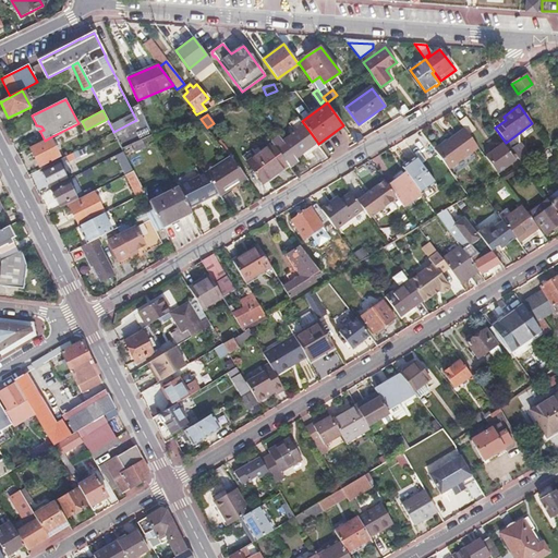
[(496,122),(498,125),(506,120),(504,117),(496,122)]
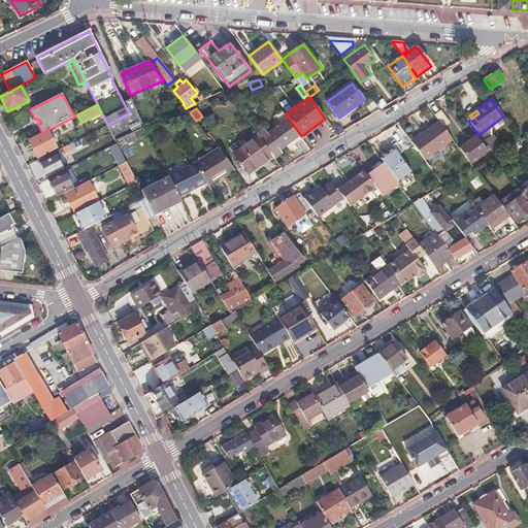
[(440,111),(434,116),(439,122),(443,128),(450,124),(440,111)]
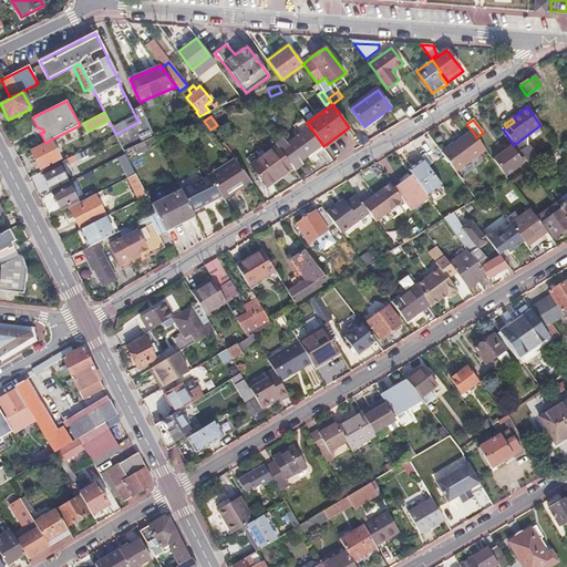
[(230,135),(224,126),(217,131),(224,140),(230,135)]
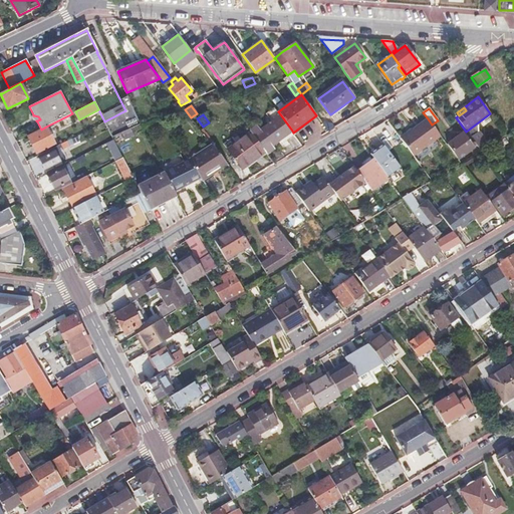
[(292,131),(281,115),(260,130),(258,126),(250,132),(251,133),(266,153),(267,154),(274,149),(272,146),(292,131)]
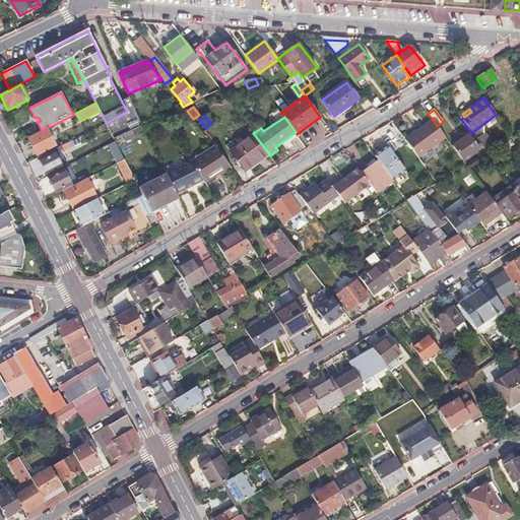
[(329,118),(324,122),(332,133),(338,129),(329,118)]
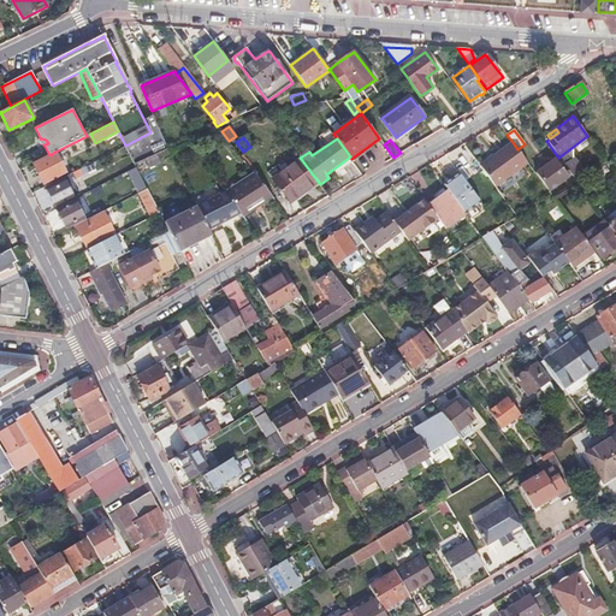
[(513,142),(480,166),(486,176),(495,188),(527,164),(517,149),(513,142)]
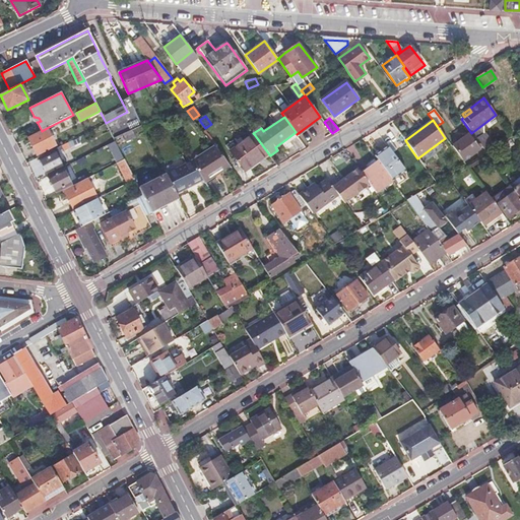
[(42,131),(27,138),(37,156),(56,146),(47,128),(42,131)]
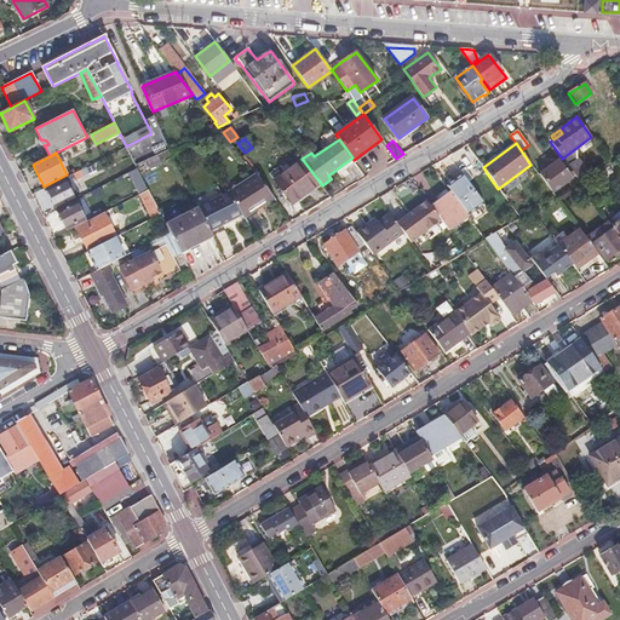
[(164,162),(159,155),(148,160),(151,168),(164,162)]
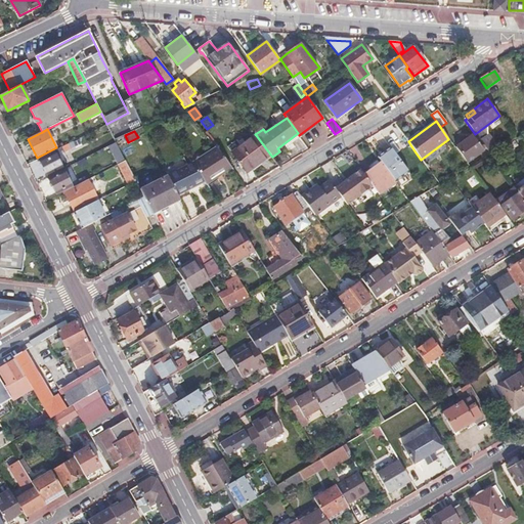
[(486,157),(490,155),(480,141),(475,134),(456,147),(467,163),(482,151),(486,157)]
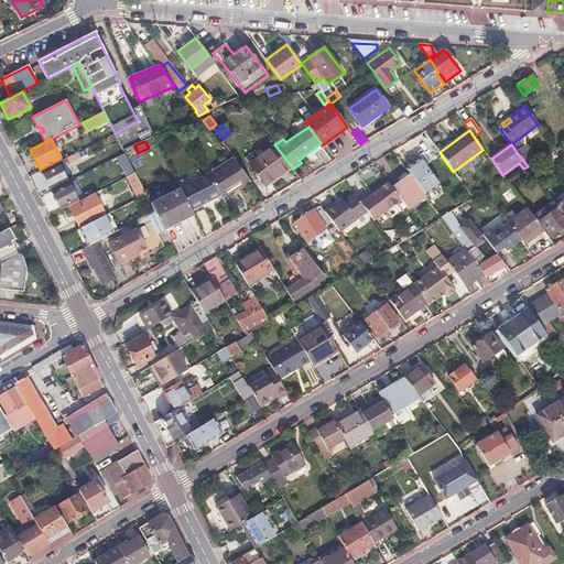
[(267,186),(292,167),(275,145),(250,165),(259,176),(264,184),(267,186)]
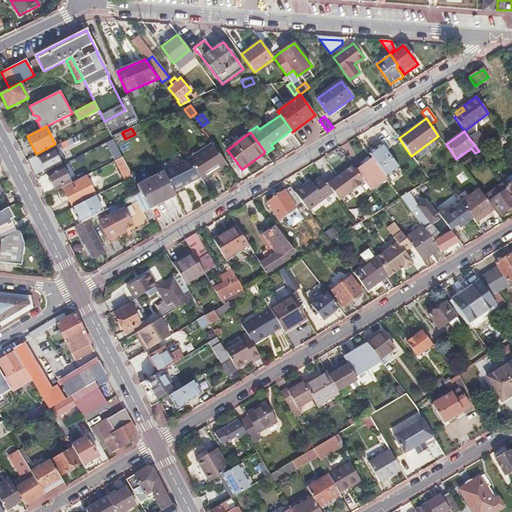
[(398,138),(394,133),(381,143),(389,153),(399,145),(395,140),(398,138)]
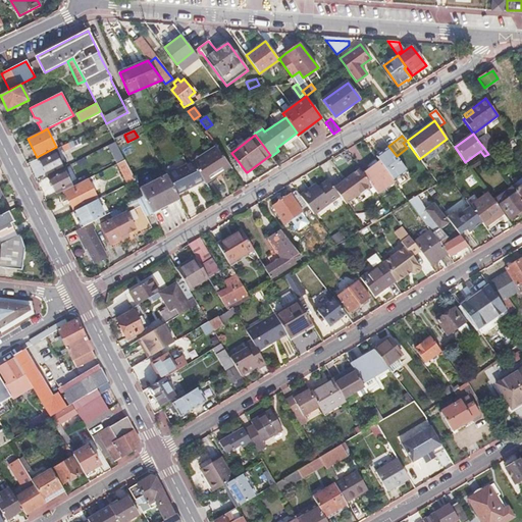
[(478,141),(488,154),(493,150),(484,138),(478,141)]
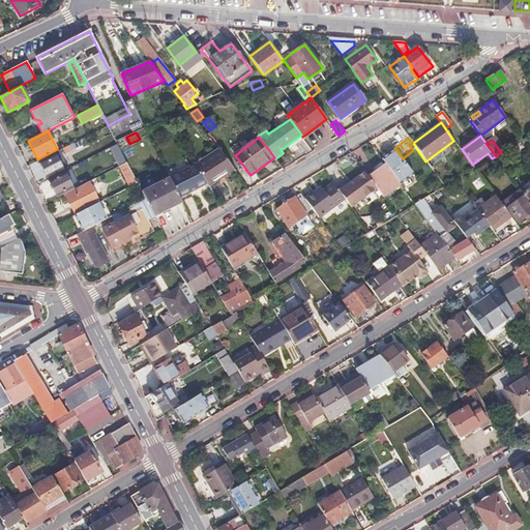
[(126,163),(117,144),(111,147),(120,166),(126,163)]
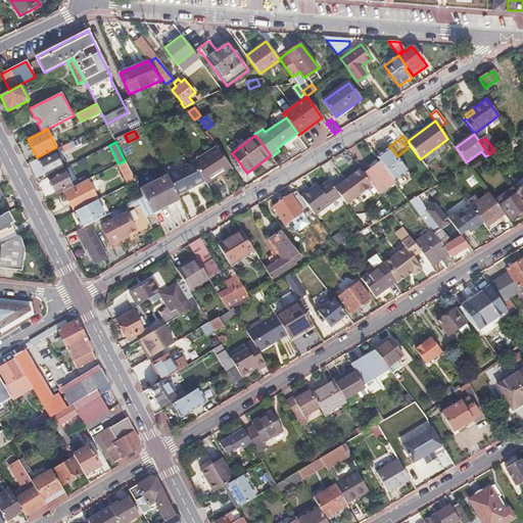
[(66,149),(64,145),(54,151),(54,152),(39,160),(47,176),(63,168),(60,162),(64,160),(61,153),(57,156),(56,154),(66,149)]
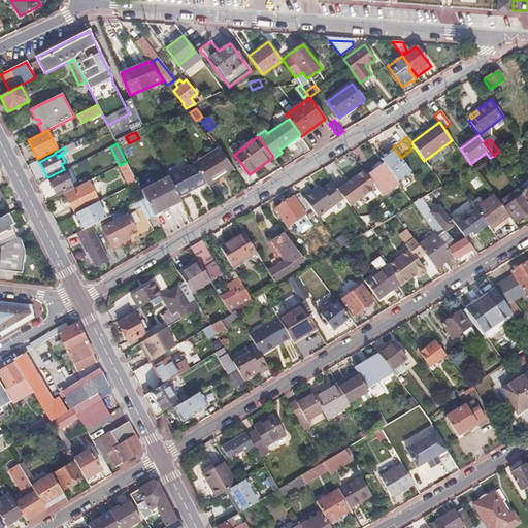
[(385,165),(398,184),(411,174),(410,172),(393,149),(380,159),(385,165)]
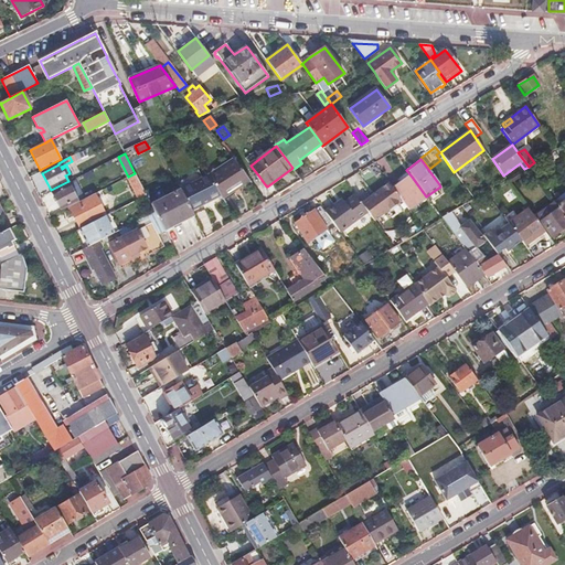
[(233,191),(249,180),(234,160),(209,177),(221,195),(222,198),(233,191)]
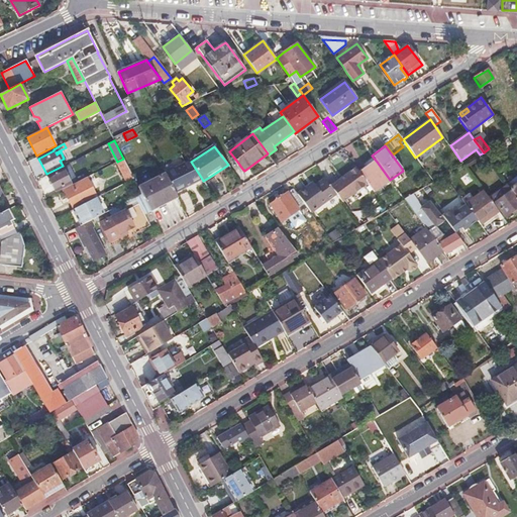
[(411,162),(416,159),(415,158),(408,147),(403,150),(411,162)]
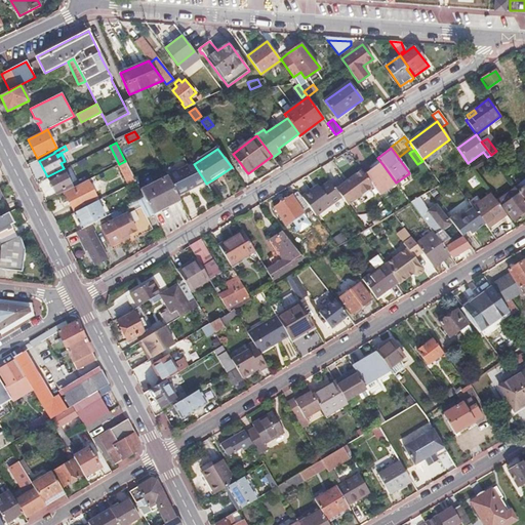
[(54,153),(54,152),(39,159),(39,161),(54,153)]
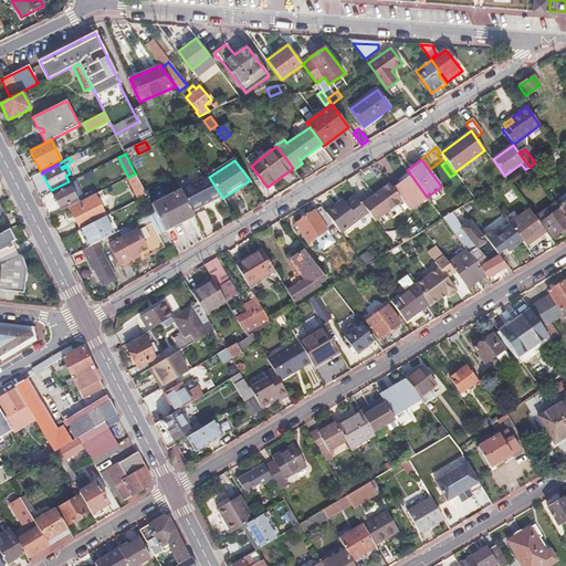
[(146,196),(135,174),(128,177),(127,178),(139,200),(146,196)]
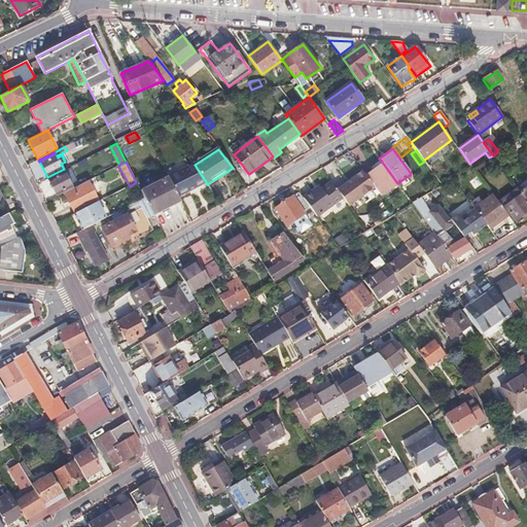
[(206,182),(195,165),(195,164),(169,177),(178,196),(187,191),(206,182)]
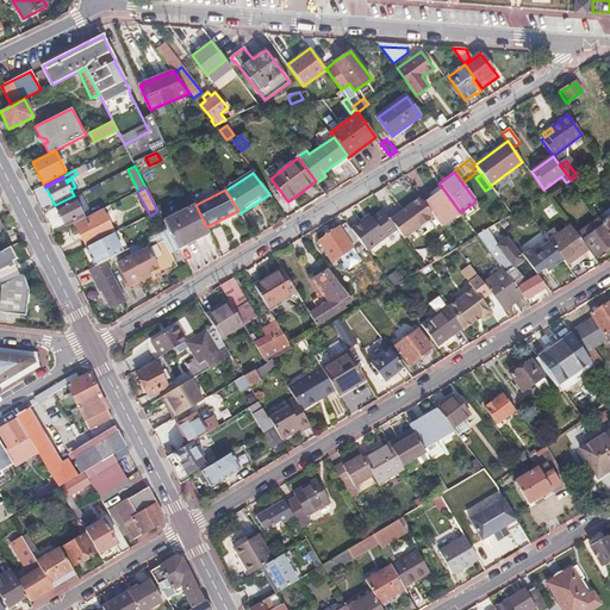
[(434,217),(441,226),(460,212),(444,191),(425,205),(434,217)]
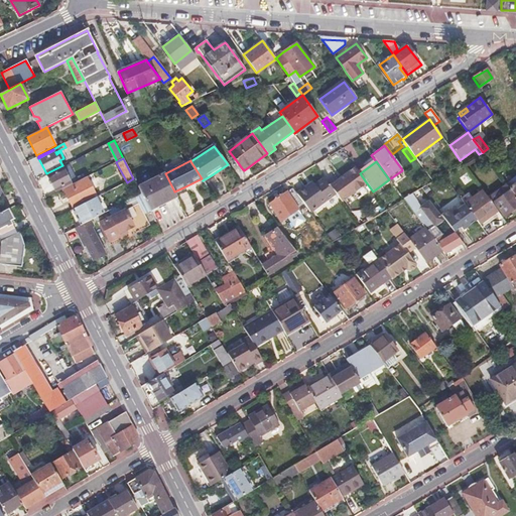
[(35,162),(31,165),(37,175),(42,173),(35,162)]
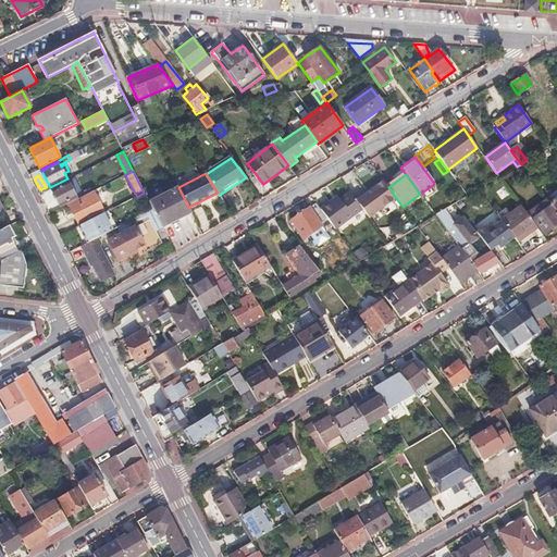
[(361,209),(366,214),(373,208),(380,210),(396,198),(388,187),(383,181),(374,186),(364,194),(356,201),(361,209)]
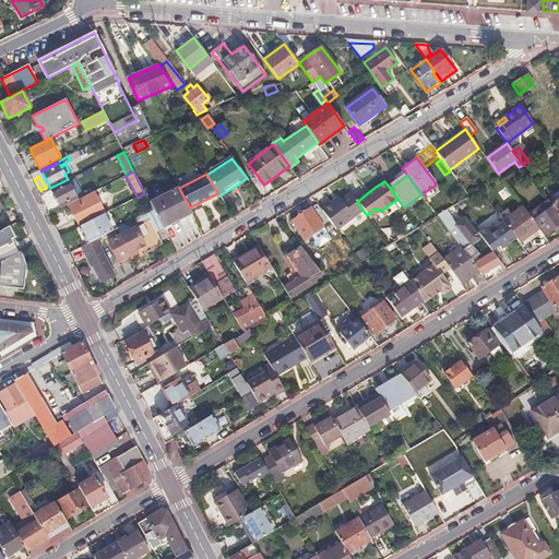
[(70,186),(69,182),(52,191),(60,207),(78,199),(70,186)]
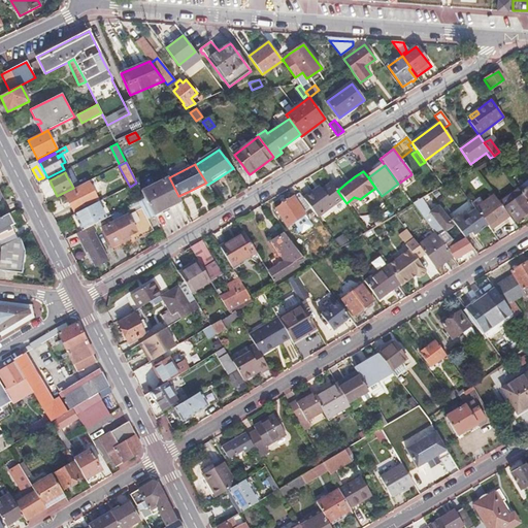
[(72,172),(66,175),(73,188),(78,185),(72,172)]
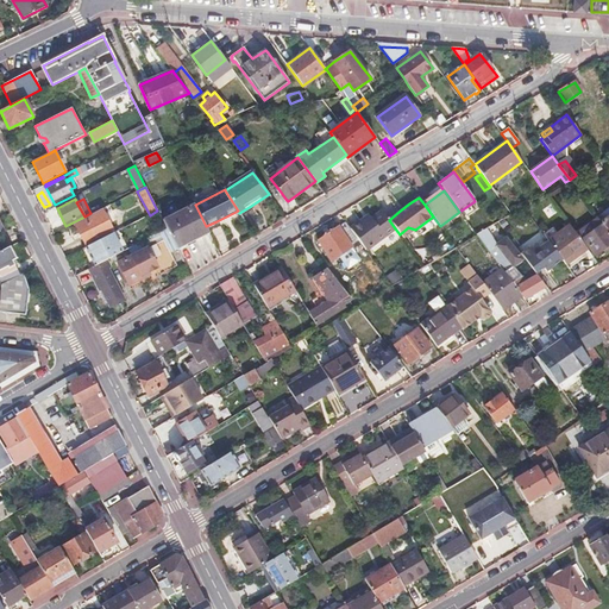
[(195,205),(163,220),(168,230),(177,249),(209,233),(209,232),(206,226),(195,205)]
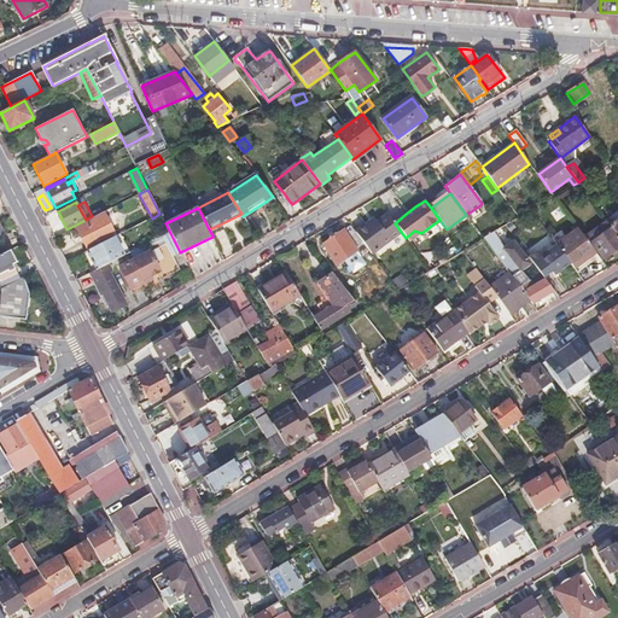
[(257,213),(255,209),(243,216),(245,220),(257,213)]
